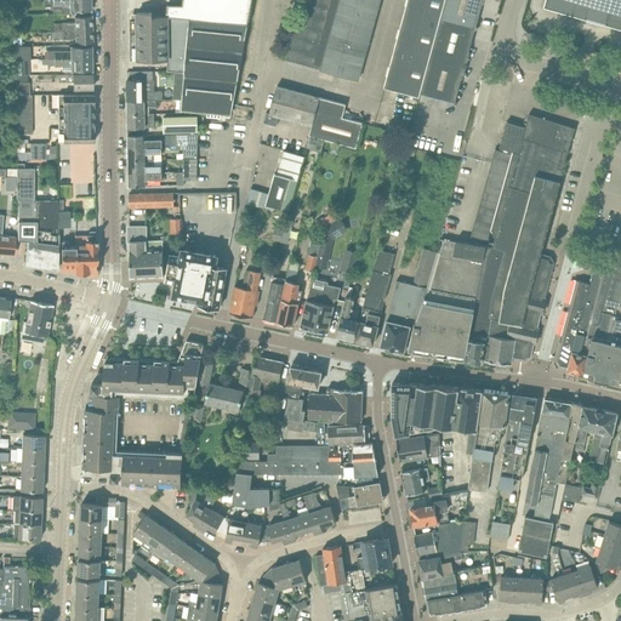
[(91,10),(90,0),(52,0),(53,6),(70,5),(70,11),(79,10),(91,10)]
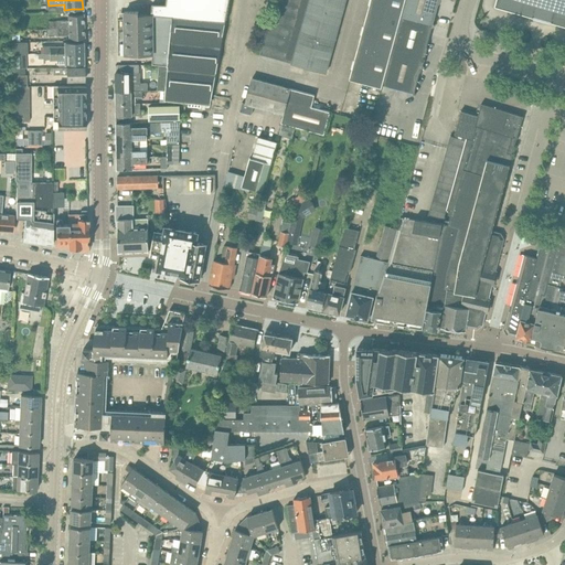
[(125,18),(118,18),(118,36),(118,55),(152,54),(152,64),(168,65),(164,100),(188,103),(210,105),(212,96),(223,35),(225,22),(225,21),(230,0),(228,0),(166,0),(167,4),(152,4),(152,10),(152,14),(139,13),(138,11),(125,12),(125,18)]
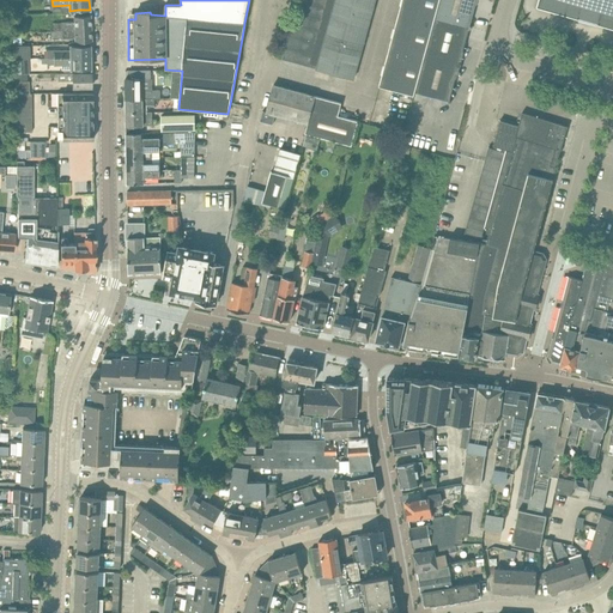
[(337,0),(298,0),(283,59),(320,68),(337,0)]
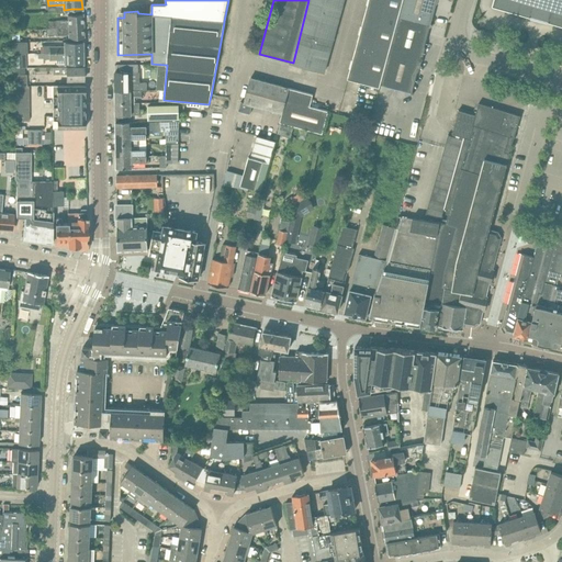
[(344,0),(308,0),(293,63),(325,71),(344,0)]
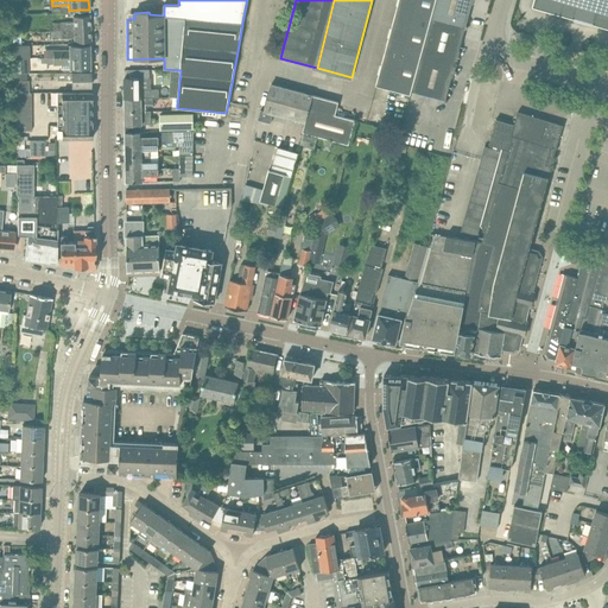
[(435,0),(398,0),(394,16),(429,25),(431,17),(435,0)]
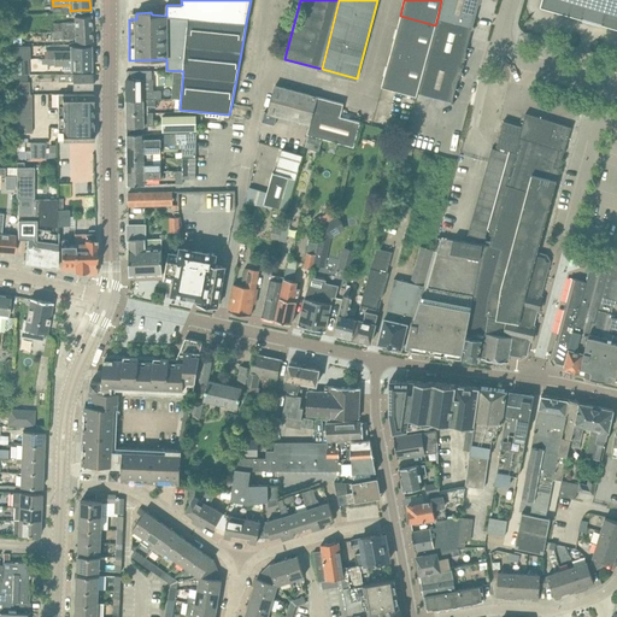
[(442,0),(438,17),(475,28),(474,25),(480,0),(442,0)]
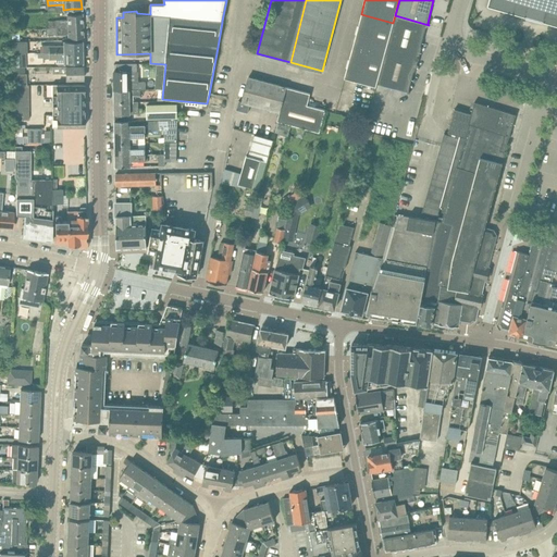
[(556,0),(490,0),(489,7),(556,25),(556,0)]
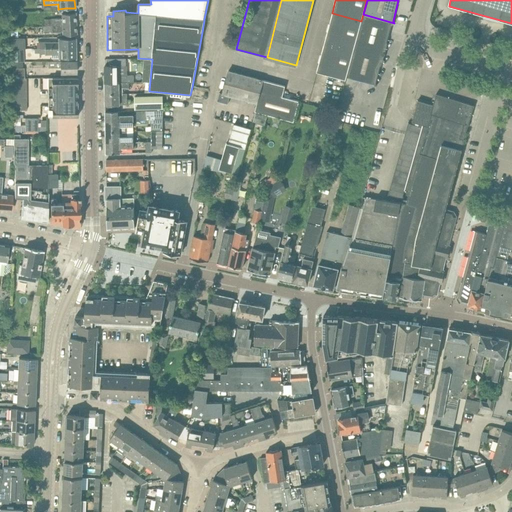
[(43,26),(51,26),(76,24),(75,13),(62,14),(62,18),(42,19),(43,26)]
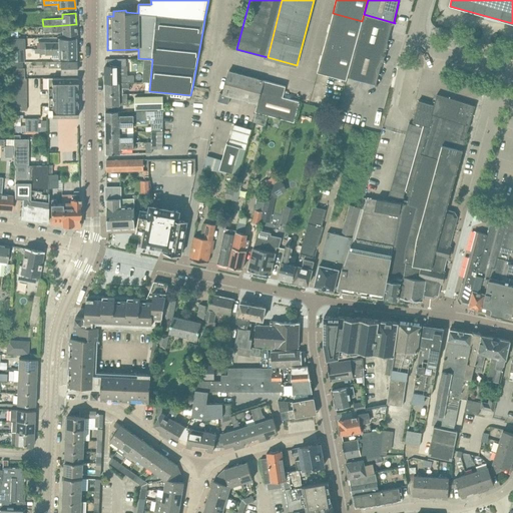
[(362,21),(333,13),(325,42),(354,50),(362,21)]
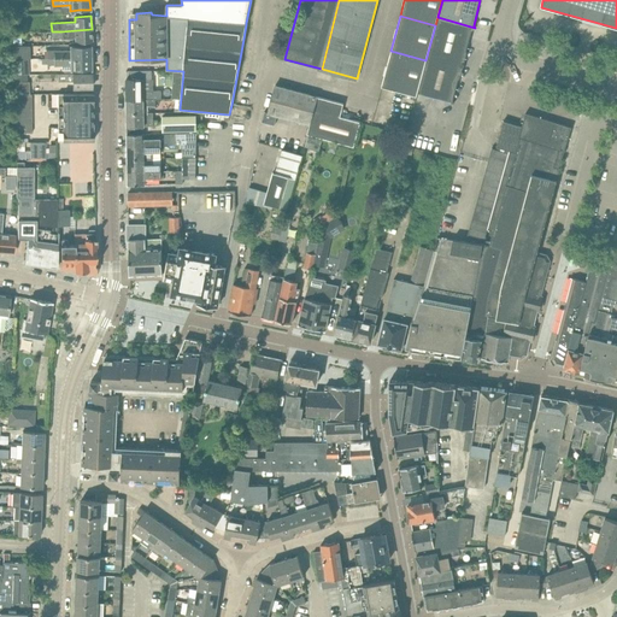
[(432,42),(417,93),(454,103),(453,99),(462,66),(465,65),(463,62),(472,29),(475,28),(438,17),(432,42)]
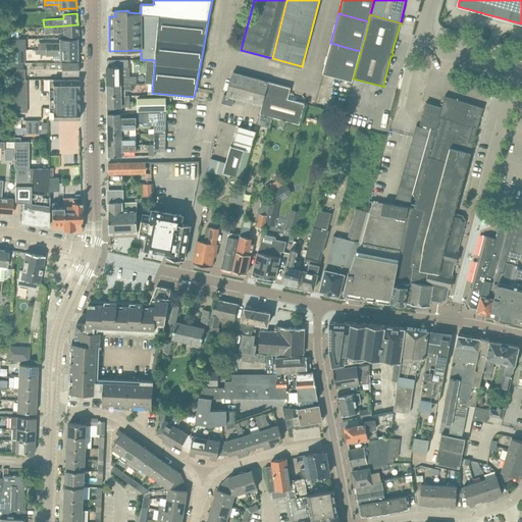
[(77,24),(52,27),(44,27),(44,34),(63,33),(64,36),(79,36),(77,24)]
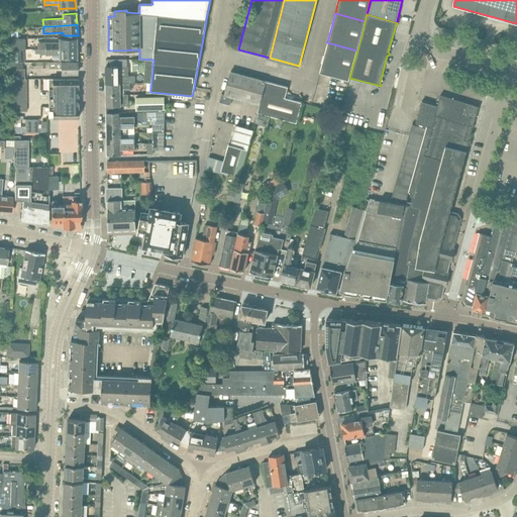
[(24,37),(11,37),(11,49),(25,49),(24,37)]
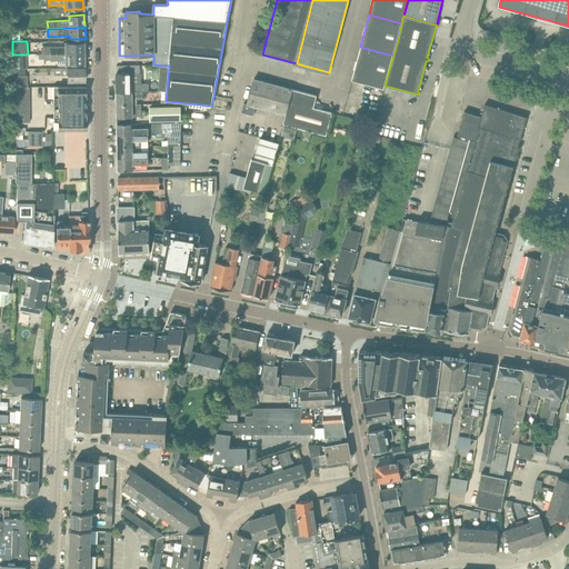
[(85,53),(83,42),(72,42),(65,42),(65,47),(50,47),(50,53),(85,53)]
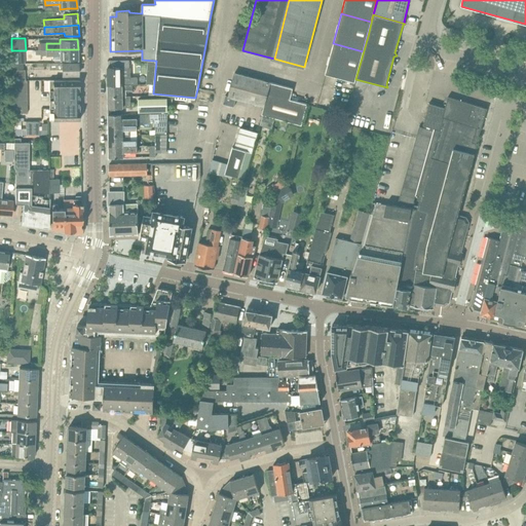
[(363,51),(333,43),(325,73),(354,81),(363,51)]
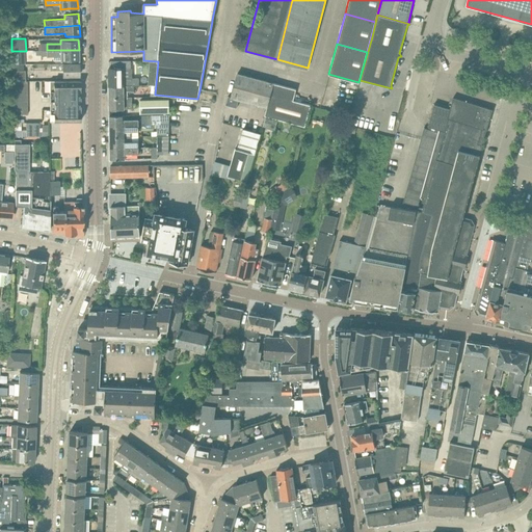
[(79,60),(79,50),(47,50),(41,50),(41,56),(61,56),(61,60),(69,60),(79,60)]
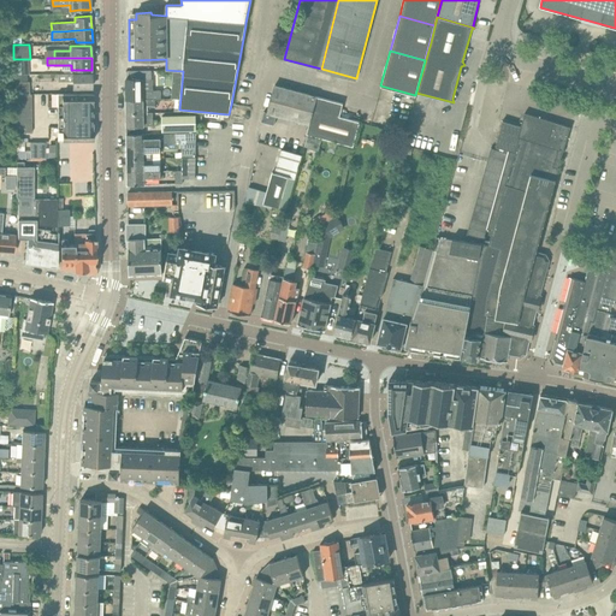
[(92,88),(92,73),(58,73),(58,82),(73,81),(73,88),(92,88)]
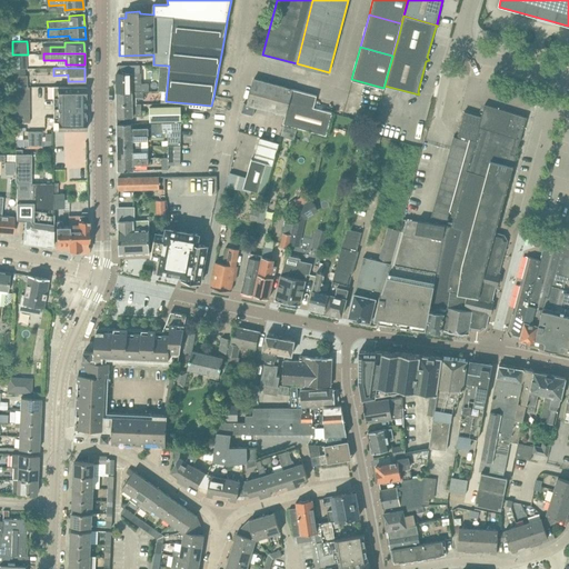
[(21,76),(21,69),(15,69),(15,88),(30,88),(30,87),(28,87),(27,76),(21,76)]
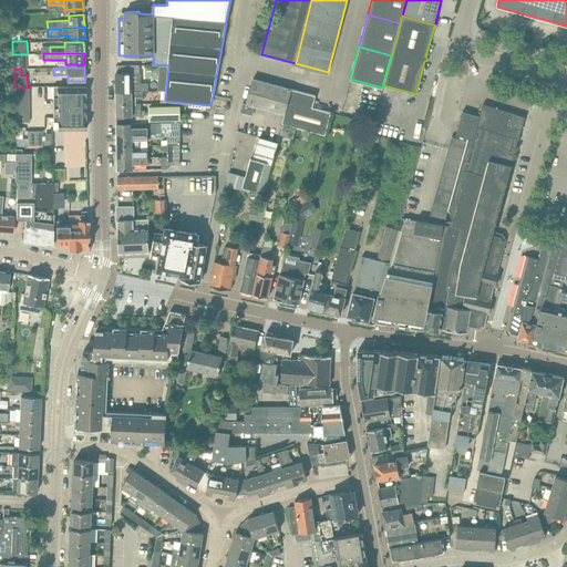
[(132,72),(127,72),(116,73),(116,92),(143,91),(147,91),(147,83),(132,83),(132,72)]
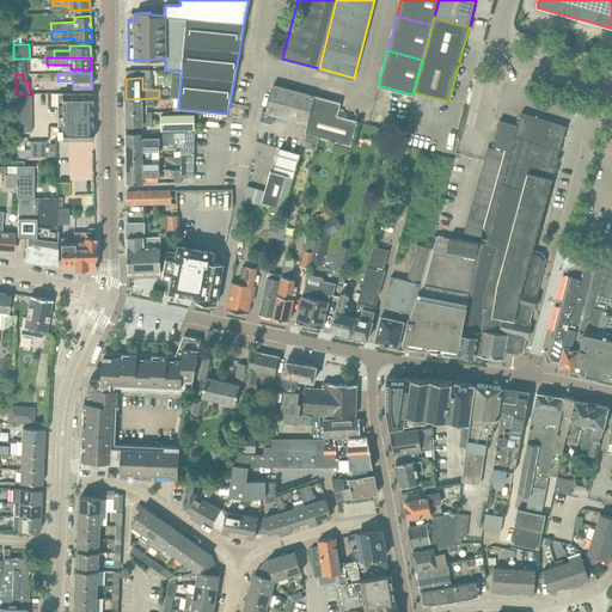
[(262,110),(259,121),(273,124),(275,115),(307,123),(305,133),(306,133),(303,146),(317,150),(320,136),(352,145),(357,121),(337,116),(341,103),(314,96),(273,84),(265,111),(262,110)]
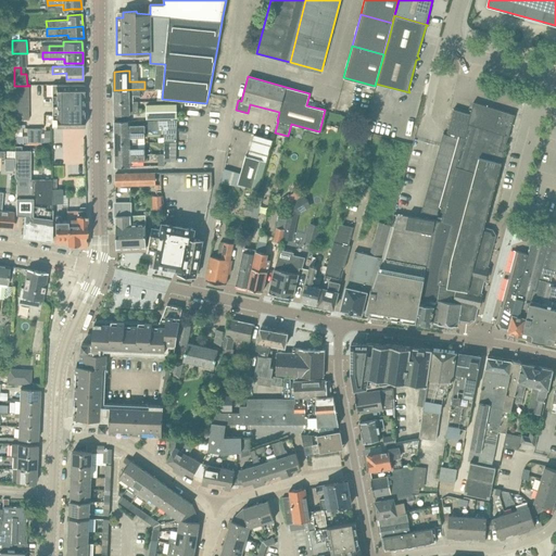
[(55,127),(84,127),(84,84),(54,85),(55,127)]
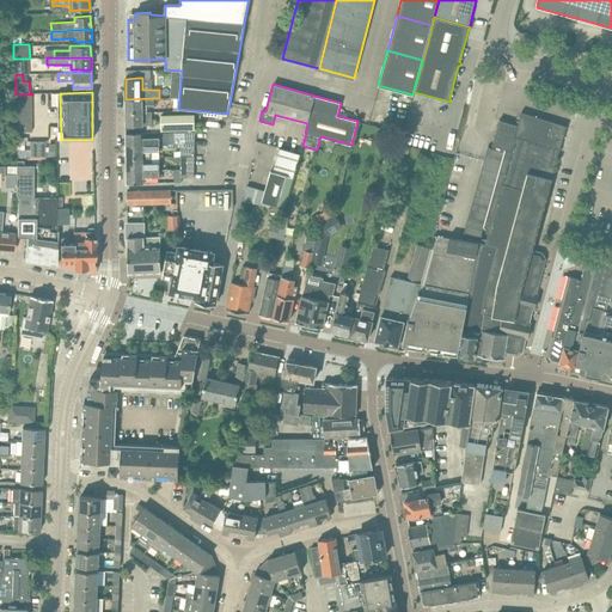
[(32,132),(32,95),(16,95),(17,132),(32,132)]
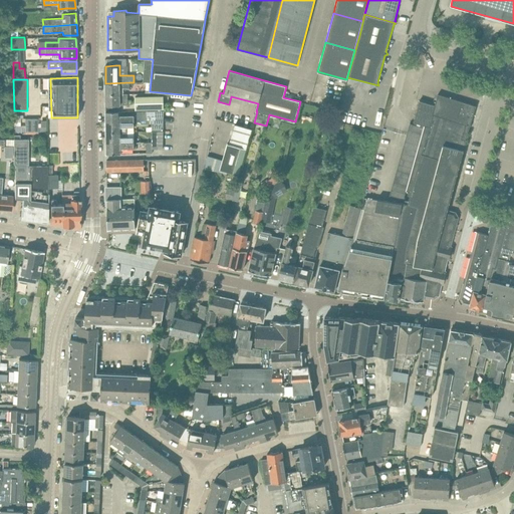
[(119,94),(119,89),(130,88),(130,82),(105,83),(105,93),(119,94)]
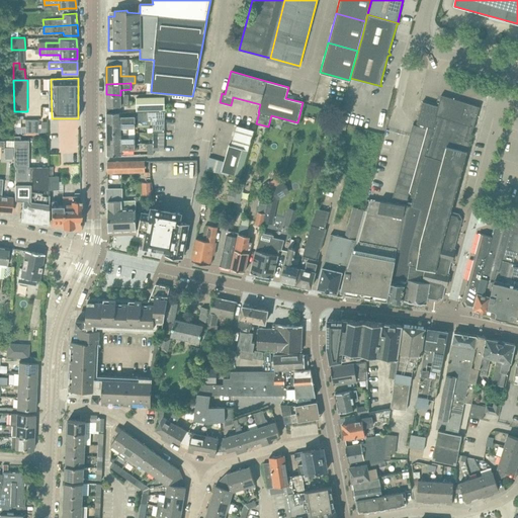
[(106,94),(106,106),(133,105),(133,100),(128,100),(128,95),(120,95),(106,94)]
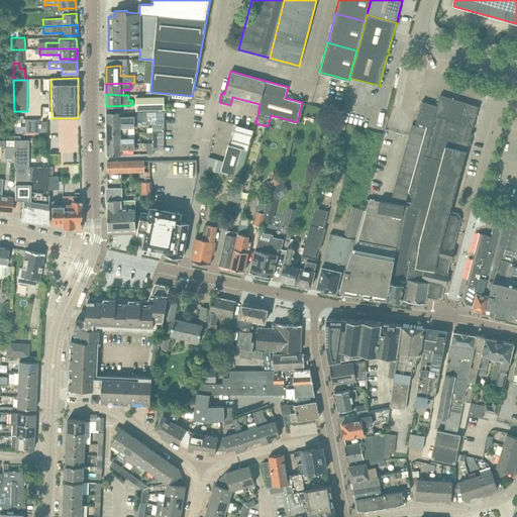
[(479,106),(440,95),(437,106),(422,101),(416,123),(432,127),(410,206),(419,208),(408,249),(407,265),(447,272),(461,218),(458,213),(450,211),(479,106)]
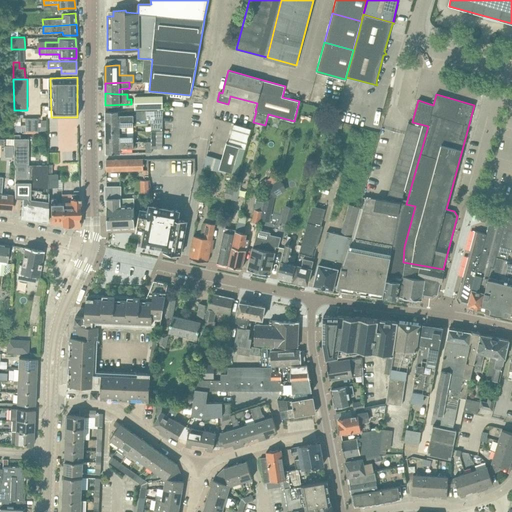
[(151,96),(135,96),(135,108),(163,108),(163,99),(151,99),(151,96)]
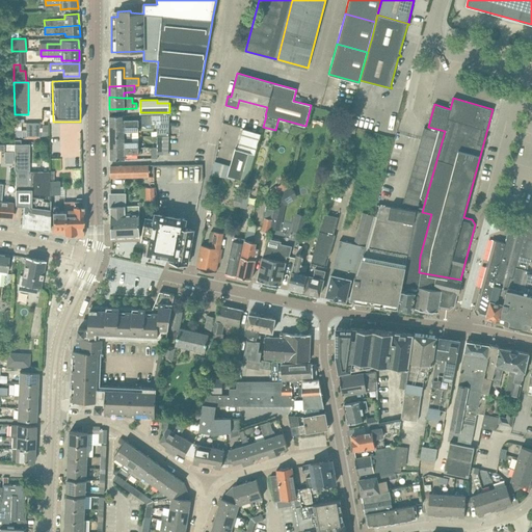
[(124,115),(120,115),(109,115),(110,126),(138,126),(137,120),(124,120),(124,115)]
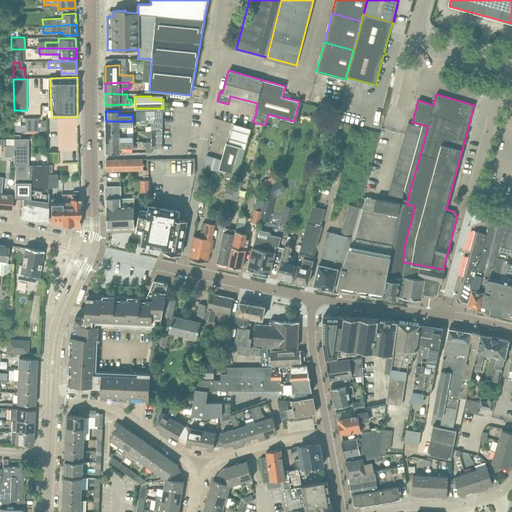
[(162,131),(162,111),(155,111),(155,119),(151,119),(151,131),(162,131)]
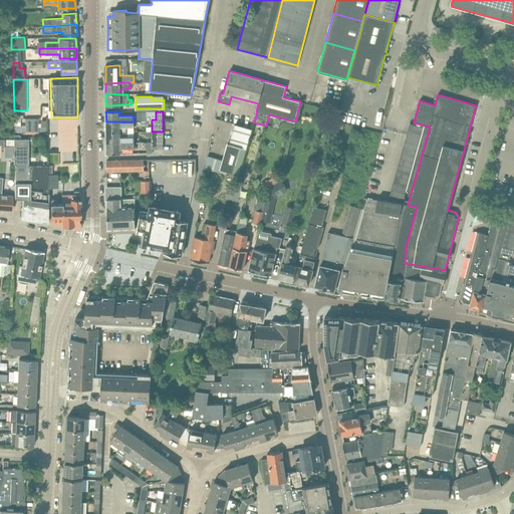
[(63,119),(59,119),(60,154),(77,154),(77,161),(78,161),(77,126),(63,126),(63,119)]
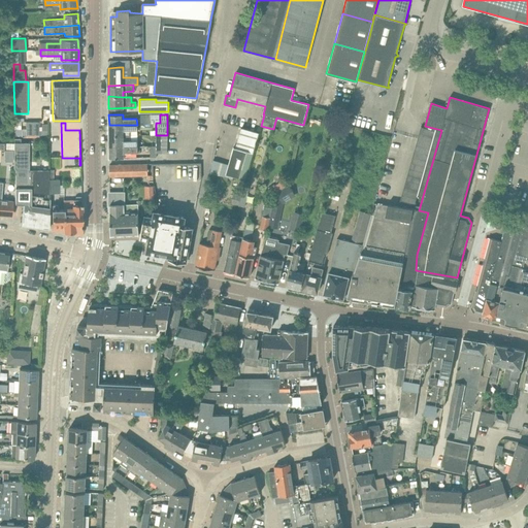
[(230,139),(231,130),(237,131),(238,125),(224,124),(222,138),(230,139)]
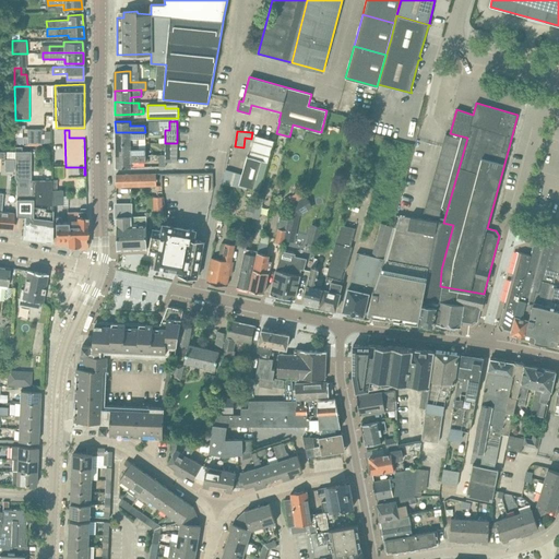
[(116,132),(115,132),(116,144),(130,144),(139,143),(139,139),(145,139),(145,132),(116,132)]
